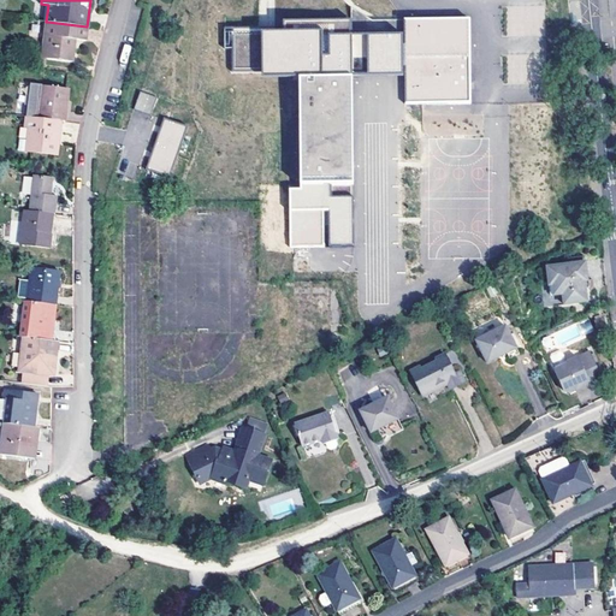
[(471,105),(469,21),(404,22),(404,42),(353,43),(353,22),(225,23),(225,46),(236,46),(236,67),(265,67),(265,84),(301,84),(302,193),(291,193),(292,247),(354,247),(351,86),(407,84),(407,105),(471,105)]
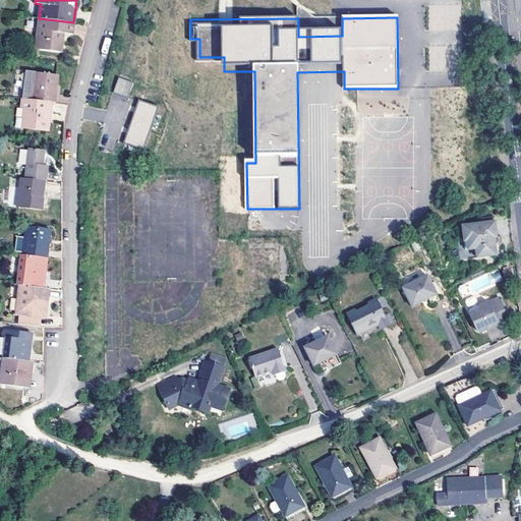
[(61,52),(62,44),(62,39),(63,34),(67,34),(72,35),(73,22),(40,18),(37,38),(41,39),(39,49),(61,52)]
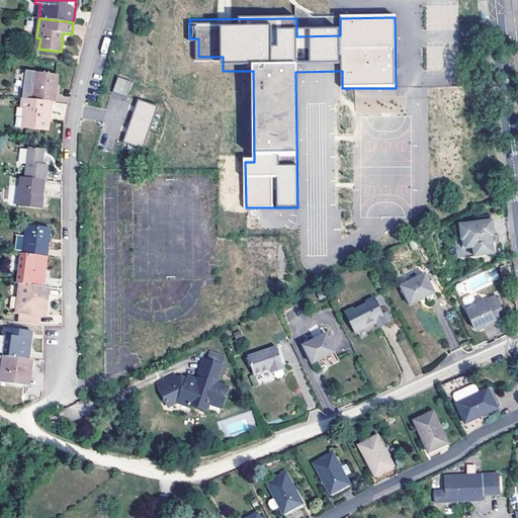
[(21,97),(22,97),(31,98),(35,71),(25,70),(21,97)]
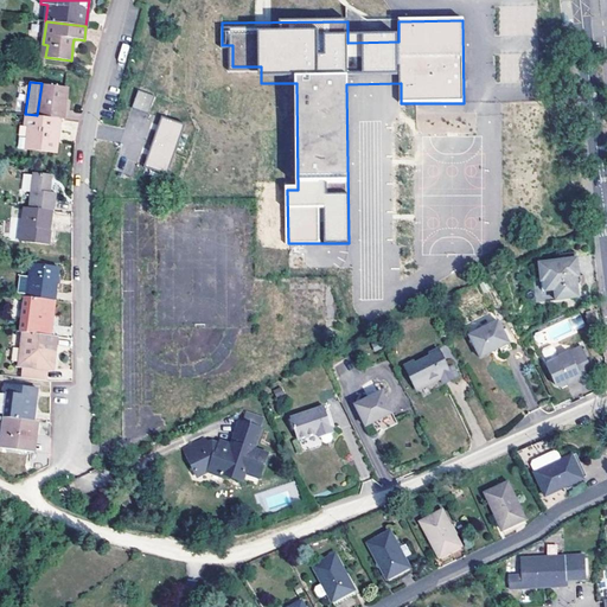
[(61,119),(63,119),(65,103),(63,103),(64,87),(42,83),(37,115),(61,119)]
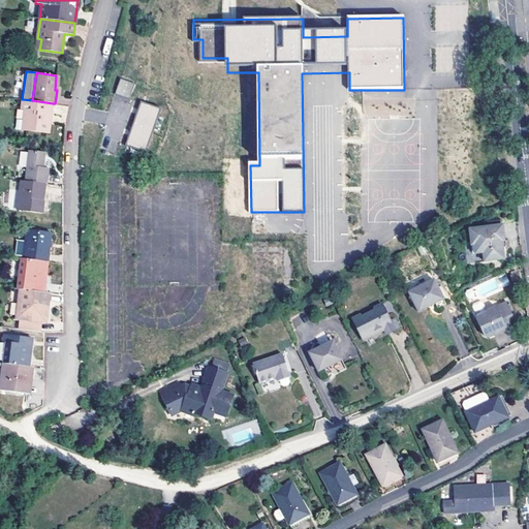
[(129,98),(134,84),(122,80),(117,94),(129,98)]
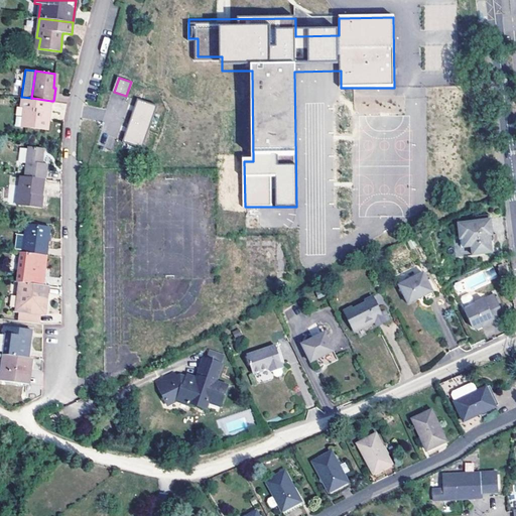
[(20,105),(24,106),(29,106),(26,126),(47,129),(49,116),(51,101),(31,98),(22,97),(20,105)]
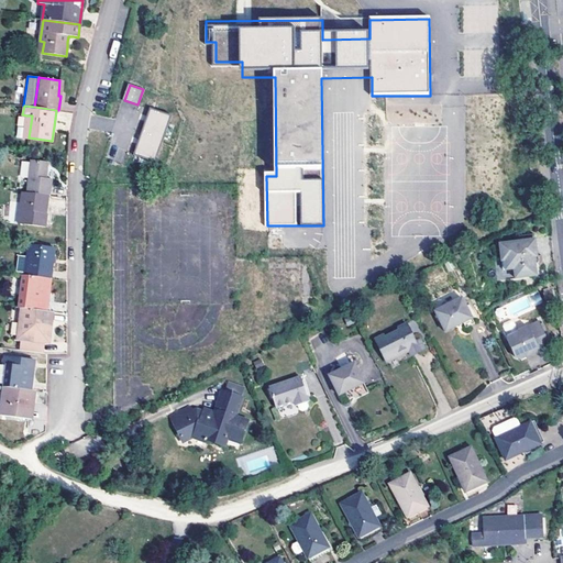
[(155,163),(172,116),(150,108),(134,155),(155,163)]
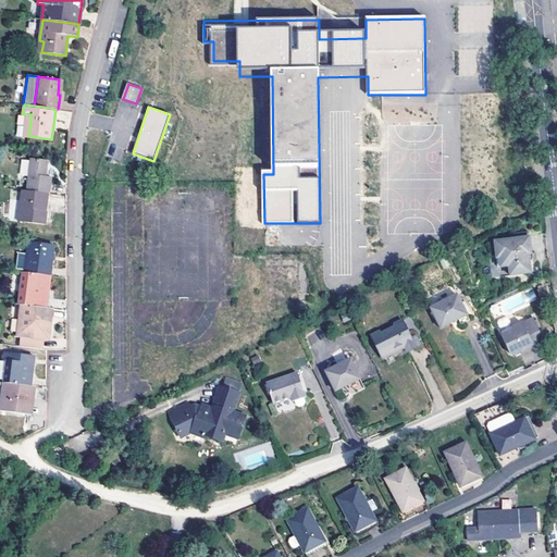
[(37,160),(32,193),(54,196),(57,180),(51,178),(49,177),(49,173),(52,174),(53,162),(37,160)]
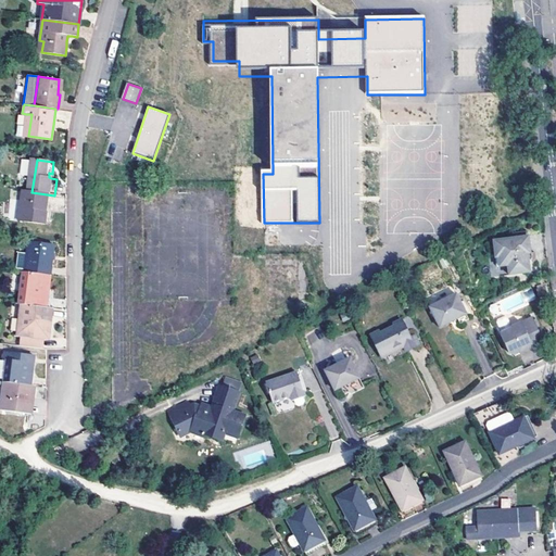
[(54,196),(32,192),(27,191),(23,220),(50,225),(51,213),(50,213),(53,196),(54,196)]
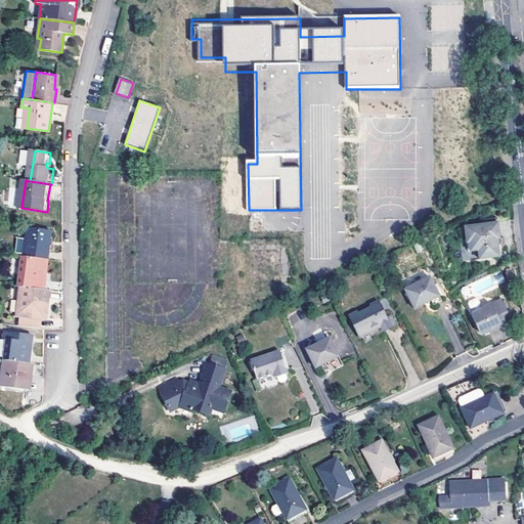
[(480,227),(463,230),(466,255),(476,253),(477,262),(496,259),(495,251),(499,251),(503,248),(501,241),(496,241),(494,226),(480,227)]
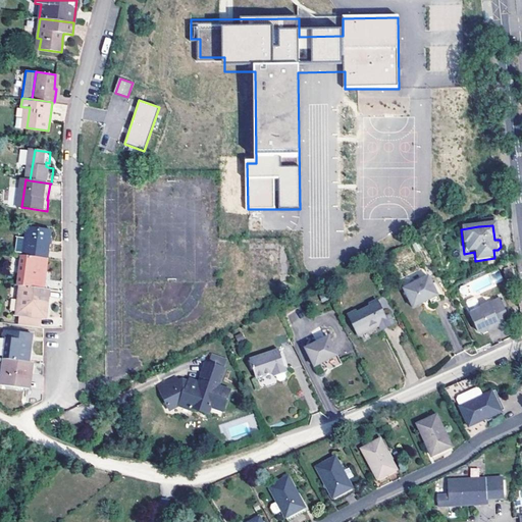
[(28,228),(23,256),(47,260),(51,232),(28,228)]
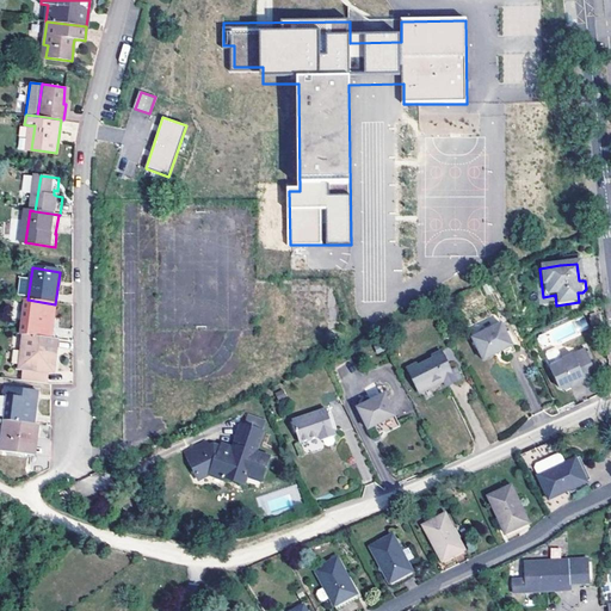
[(26,300),(20,335),(23,335),(50,339),(53,319),(51,318),(53,307),(54,307),(55,304),(28,300),(26,300)]
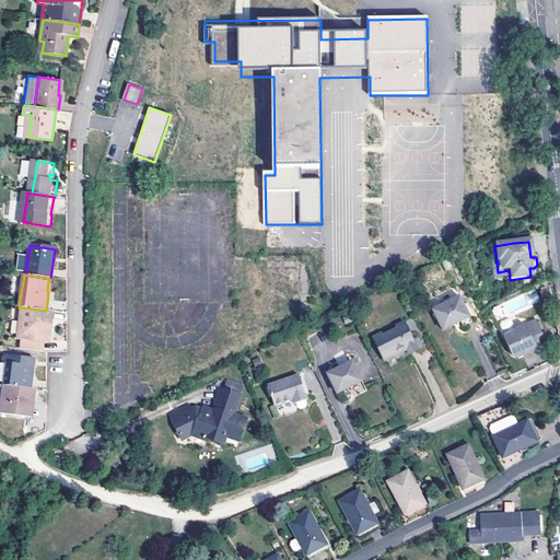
[(453,290),(436,295),(439,302),(455,295),(453,290)]
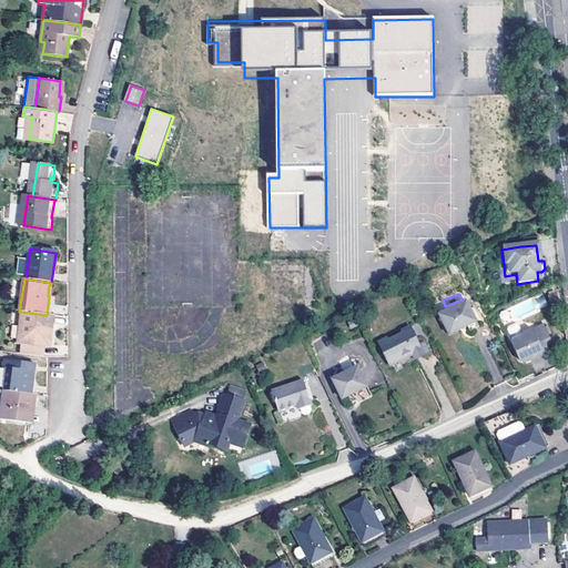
[(476,328),(463,302),(436,315),(446,336),(464,328),(467,333),(476,328)]
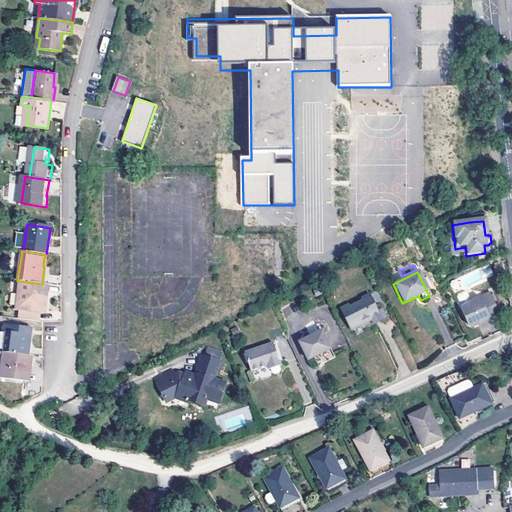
[(19,281),(18,292),(20,292),(18,304),(28,306),(28,310),(15,308),(13,318),(37,322),(38,312),(40,312),(42,299),(45,299),(47,285),(42,284),(19,281)]
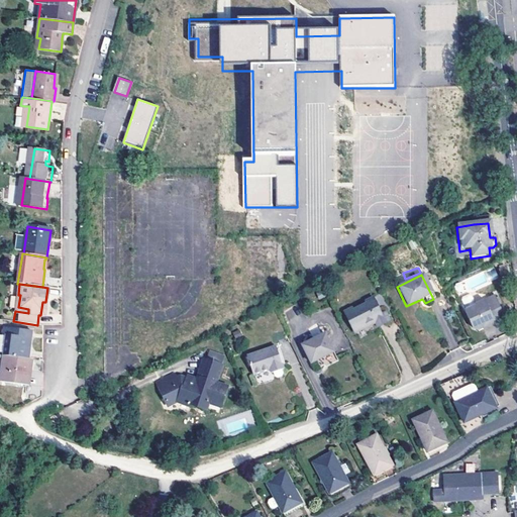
[(15,311),(28,313),(28,309),(18,307),(20,295),(18,295),(15,311)]
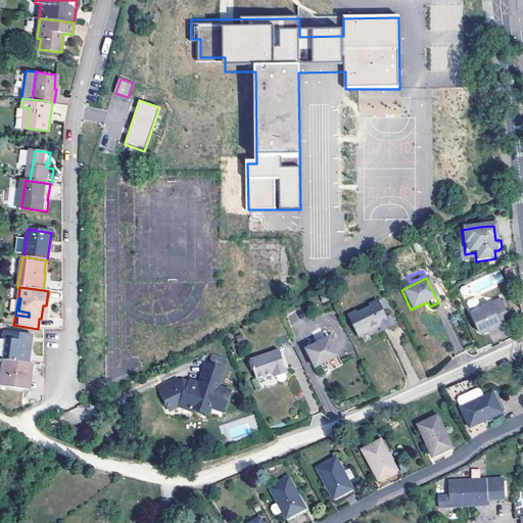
[(498,302),(479,312),(475,302),(473,301),(467,304),(466,306),(470,317),(468,318),(476,335),(481,337),(486,335),(487,330),(491,328),(492,332),(509,325),(498,302)]
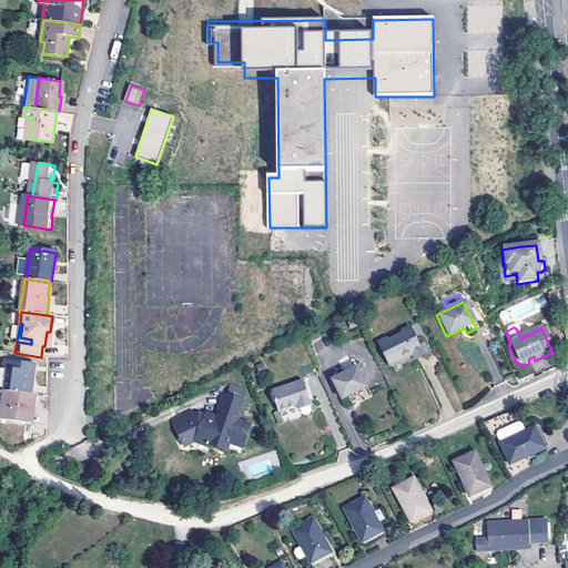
[(417,347),(409,328),(399,333),(401,335),(387,342),(386,340),(376,344),(387,367),(411,356),(414,362),(427,355),(423,345),(417,347)]
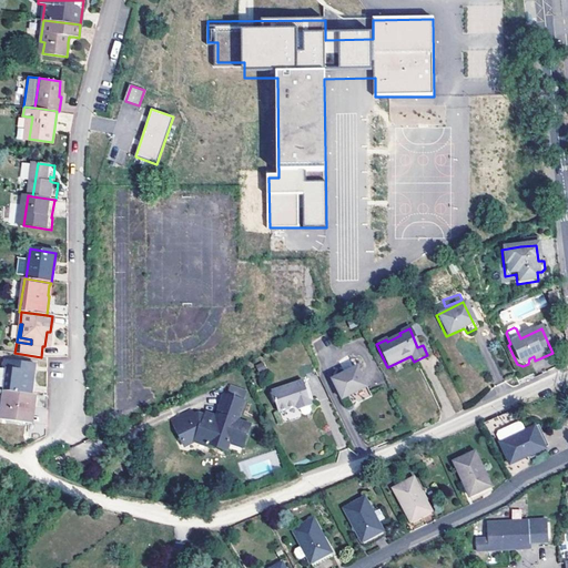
[(7,368),(4,387),(3,389),(32,394),(36,365),(1,359),(0,368),(7,368)]
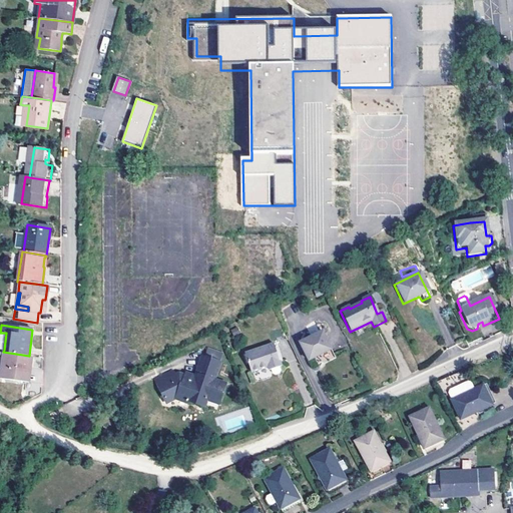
[(332,352),(323,333),(300,344),(309,362),(332,352)]
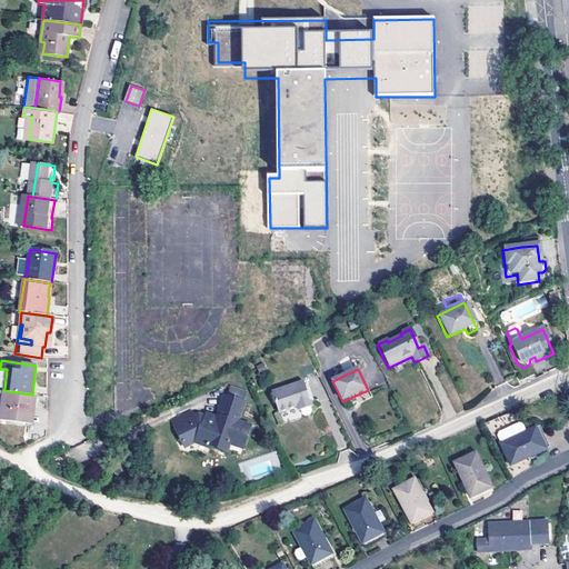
[(309,390),(306,380),(300,381),(303,392),(306,391),(309,390)]
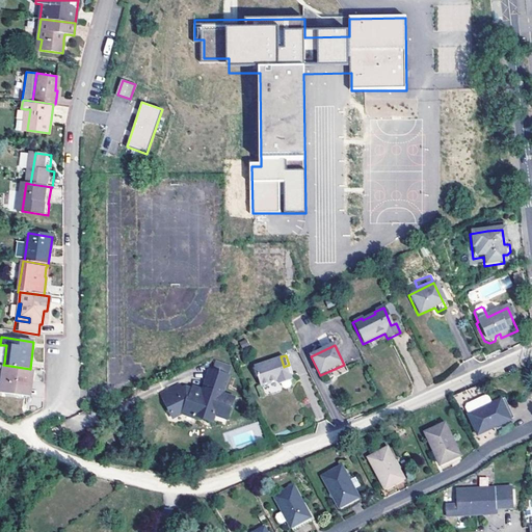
[(284,367),(281,356),(253,366),(259,386),(276,379),(277,383),(280,383),(282,388),(284,389),(289,388),(290,384),(289,380),(290,379),(286,366),(284,367)]
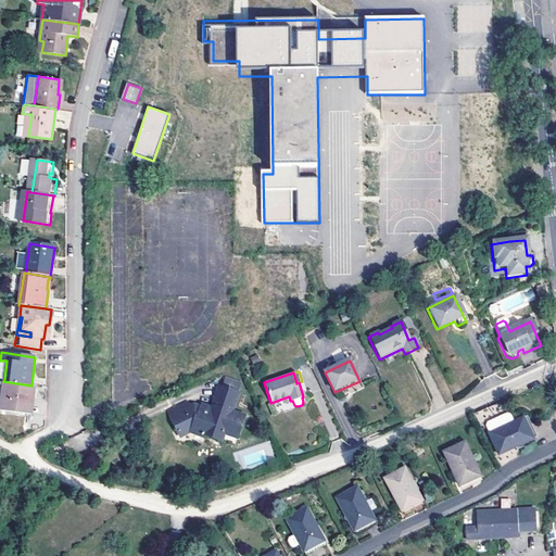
[(240,382),(226,377),(223,387),(218,384),(211,406),(201,402),(200,405),(193,403),(189,406),(187,402),(168,412),(180,437),(190,431),(203,437),(204,433),(222,441),(225,433),(238,438),(245,416),(234,411),(239,392),(237,391),(240,382)]
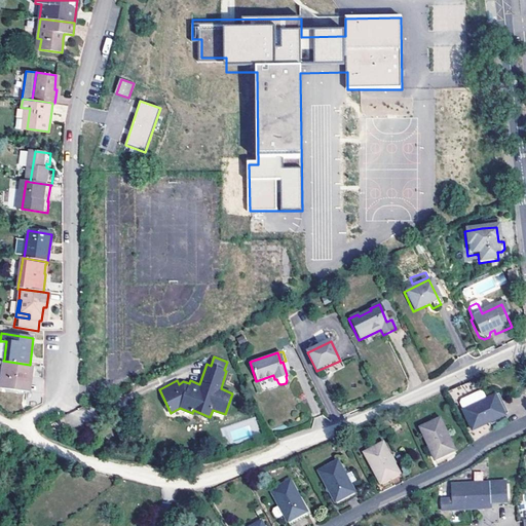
[(28,374),(32,375),(33,366),(30,365),(3,361),(0,385),(0,387),(25,391),(28,374)]
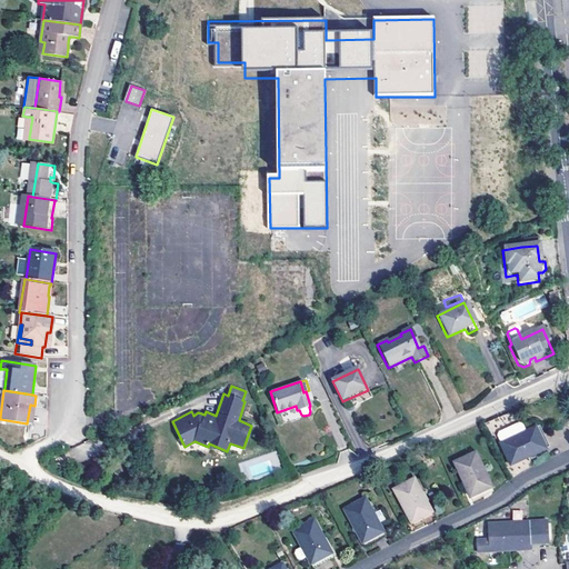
[(499,432),(503,442),(529,430),(525,422),(521,421),(499,432)]
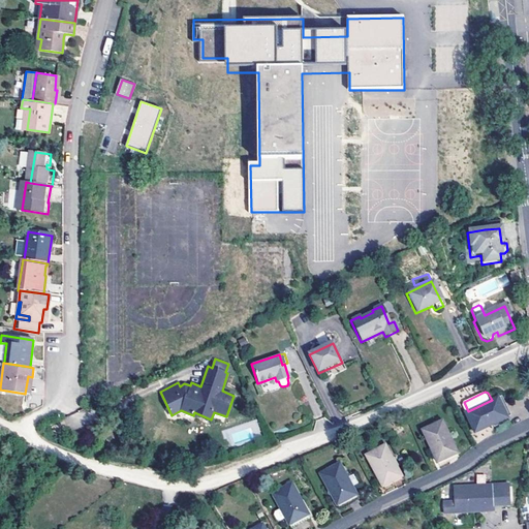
[(499,396),(468,411),(477,431),(509,415),(499,396)]
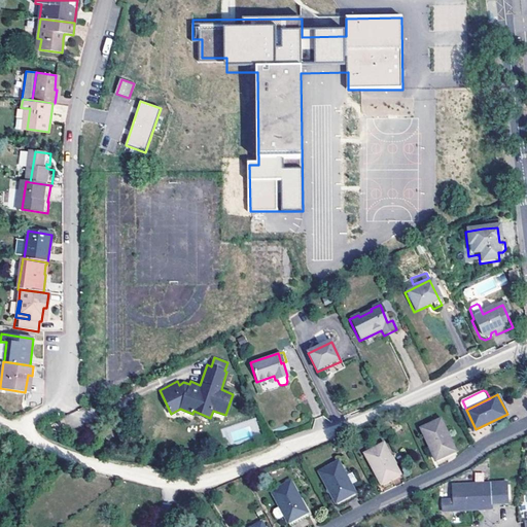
[(457,451),(442,420),(422,429),(437,461),(457,451)]
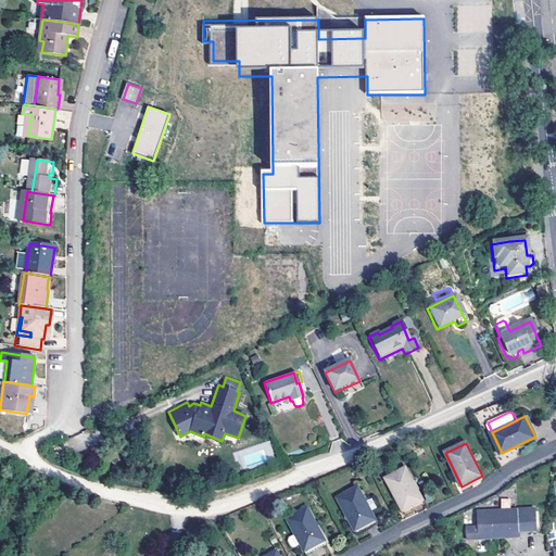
[(426,505),(409,471),(388,481),(404,515),(426,505)]
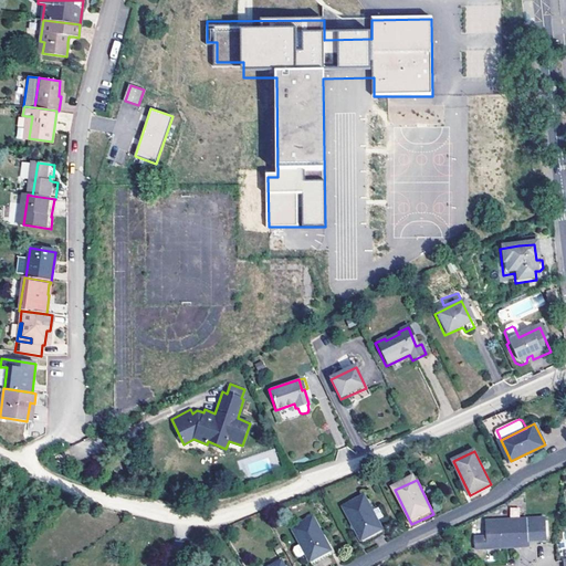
[(385,532),(368,498),(346,507),(363,543),(385,532)]
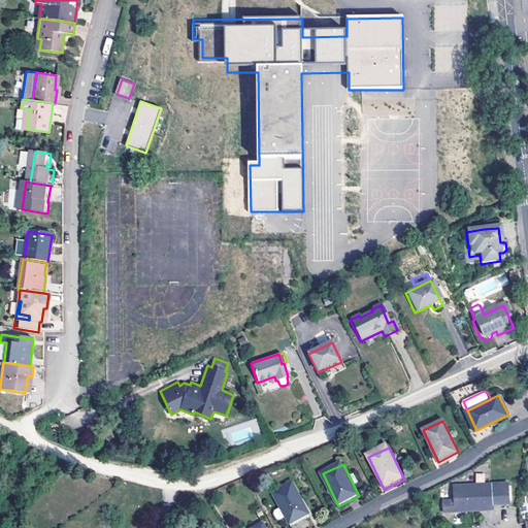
[(309,515),(294,483),(274,492),(290,524),(309,515)]
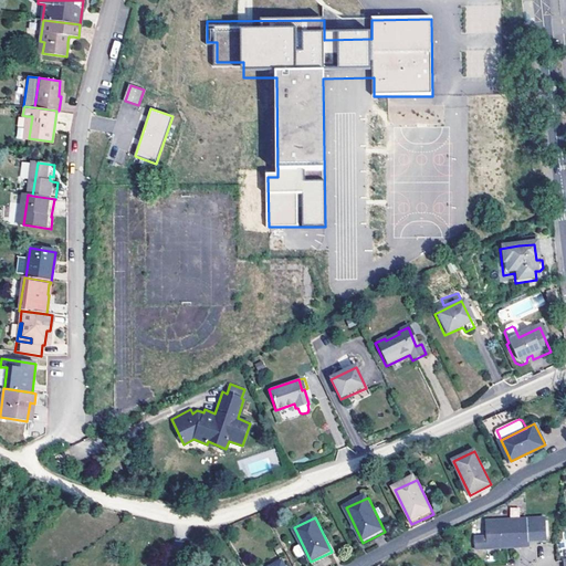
[(484,540),(484,537),(477,537),(478,548),(528,546),(530,537),(546,537),(546,520),(488,522),(489,537),(489,538),(484,540)]
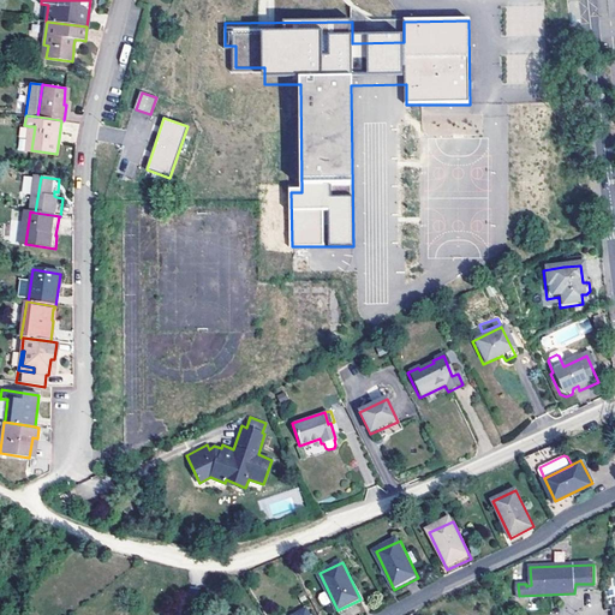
[(323,605),(330,602),(324,591),(317,595),(323,605)]
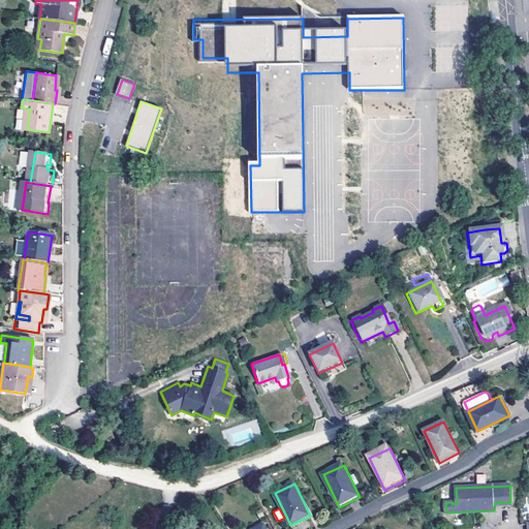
All buildings are outlined.
